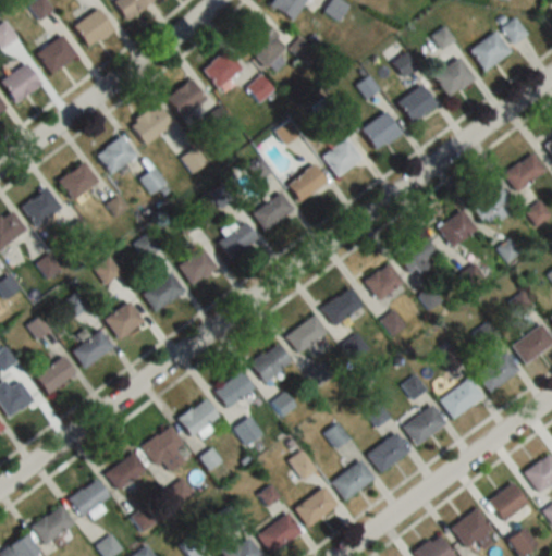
[(157,2),(155,0),(120,0),(115,3),(129,22),(157,2)]
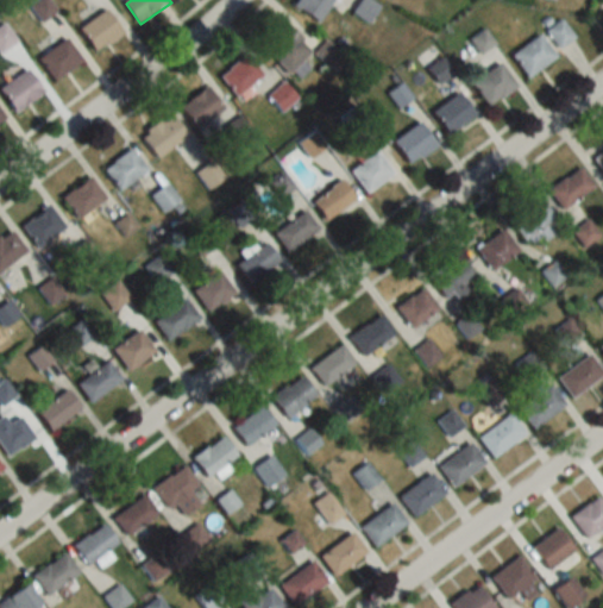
[(318,23),(337,0),(299,0),(296,4),(318,23)]
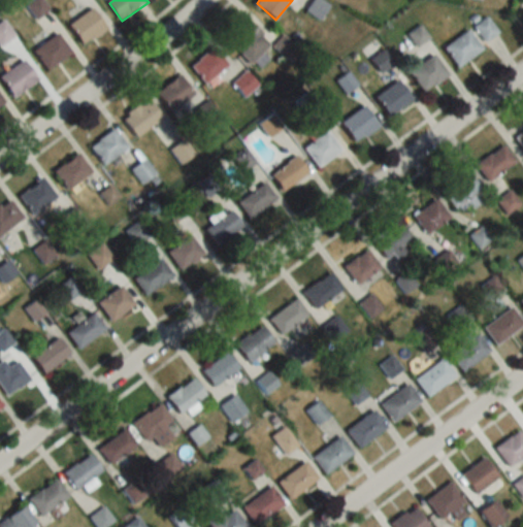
[(314,0),(308,12),(324,20),(332,3),(324,0),(314,0)]
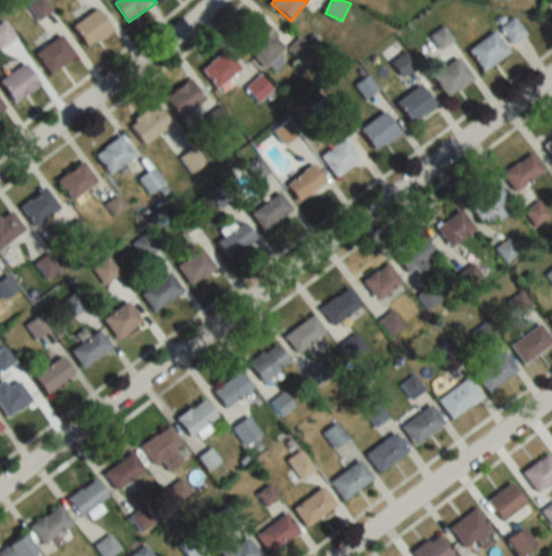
[(115,32),(99,10),(74,27),(90,49),(115,32)]
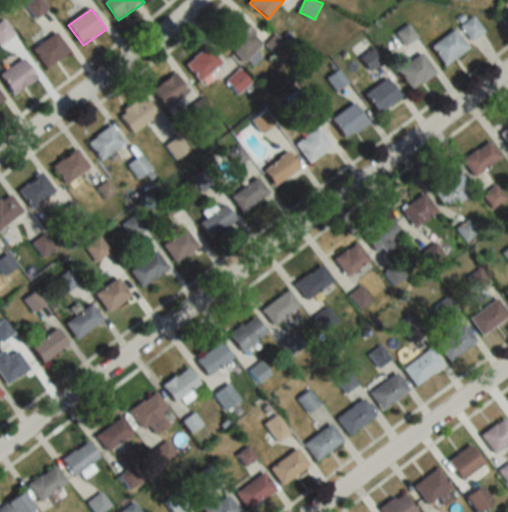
[(473,41),(487,32),(476,15),(462,24),(473,41)]
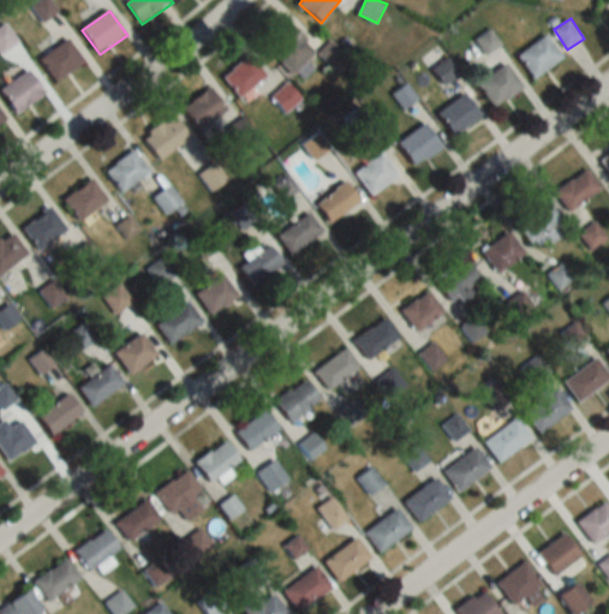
[(317,51),(288,22),(266,45),(294,73),(317,51)]
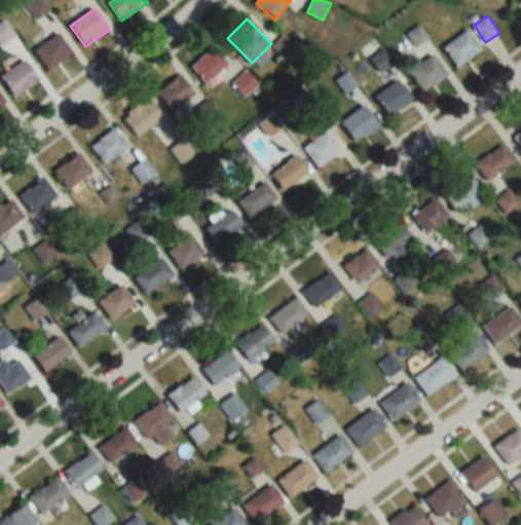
[(431,37),(421,25),(409,34),(418,45),(431,37)]
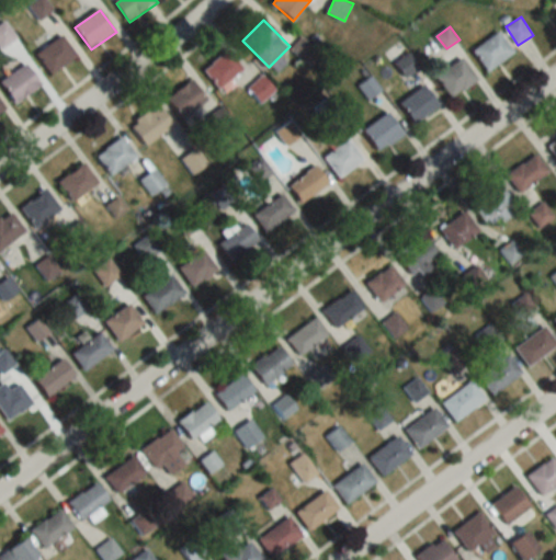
[(515,53),(500,31),(474,50),(490,72),(515,53)]
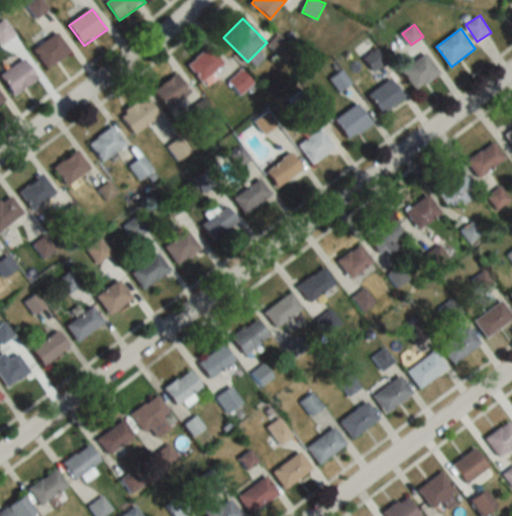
[(73,54),(60,33),(35,49),(48,70),(73,54)]
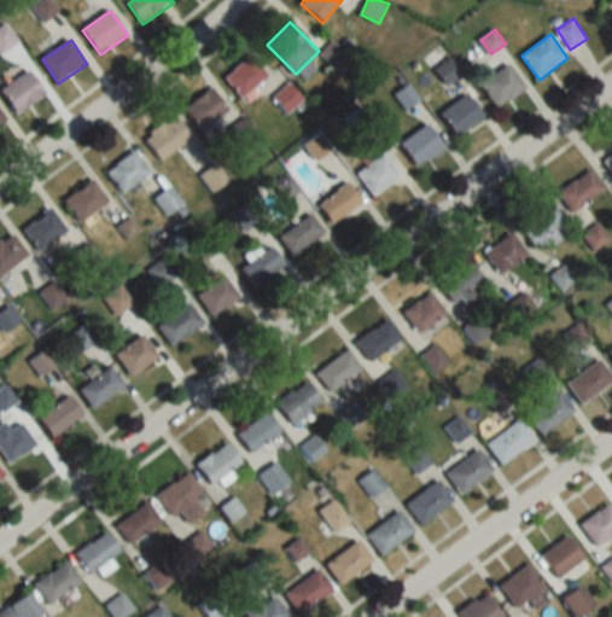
[(226,79),(244,98),(269,74),(251,54),(226,79)]
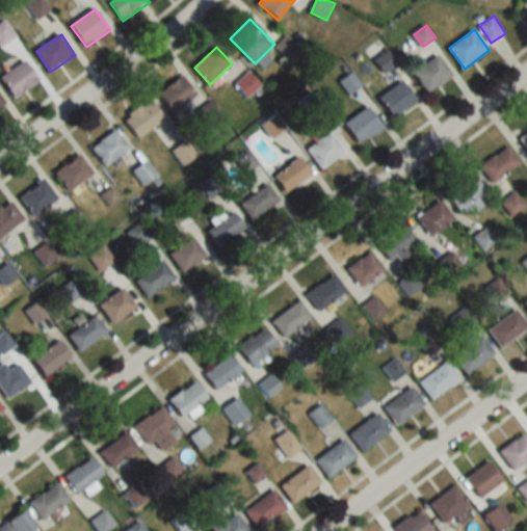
[(429,94),(454,76),(439,55),(414,72),(429,94)]
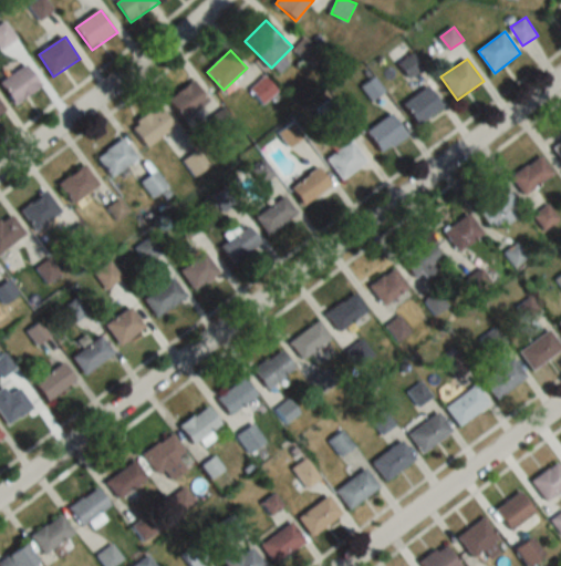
[(43,86),(27,65),(2,84),(19,105),(43,86)]
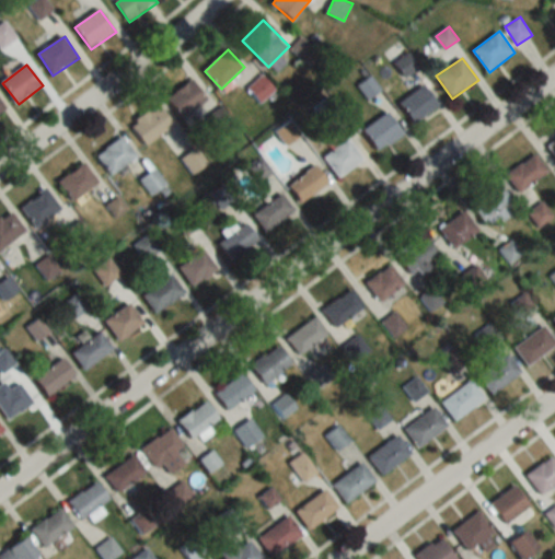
[(249,89),(262,104),(277,90),(263,76),(249,89)]
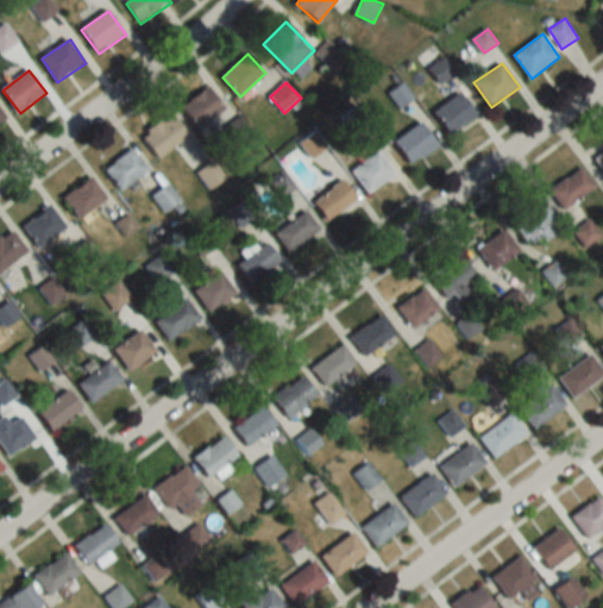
[(199,127),(225,110),(209,87),(183,106),(199,127)]
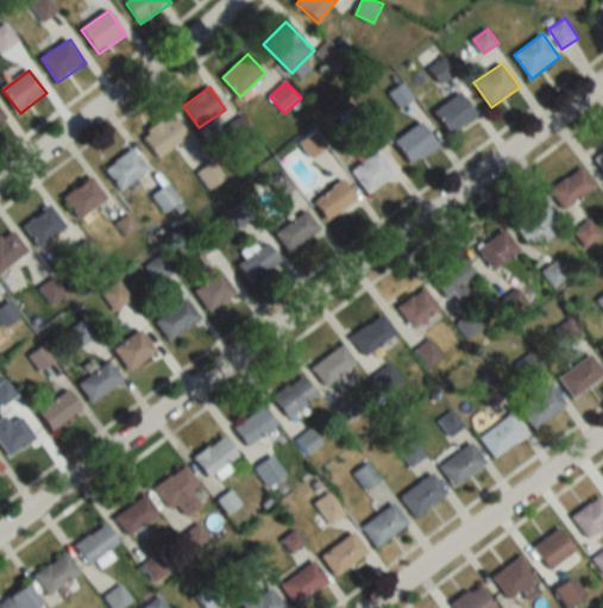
[(452,135),(478,116),(462,92),(435,111),(452,135)]
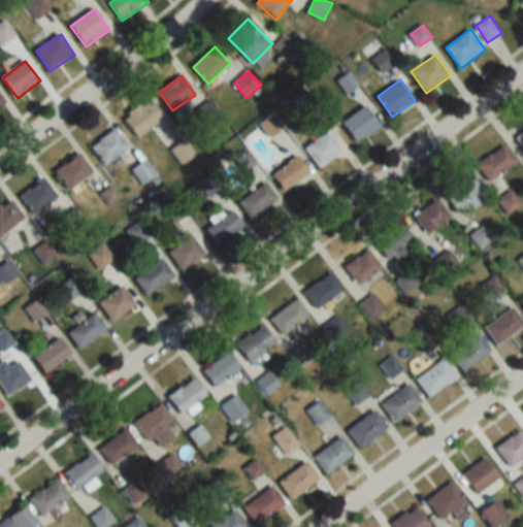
[(0,111),(9,103),(0,92),(0,111)]
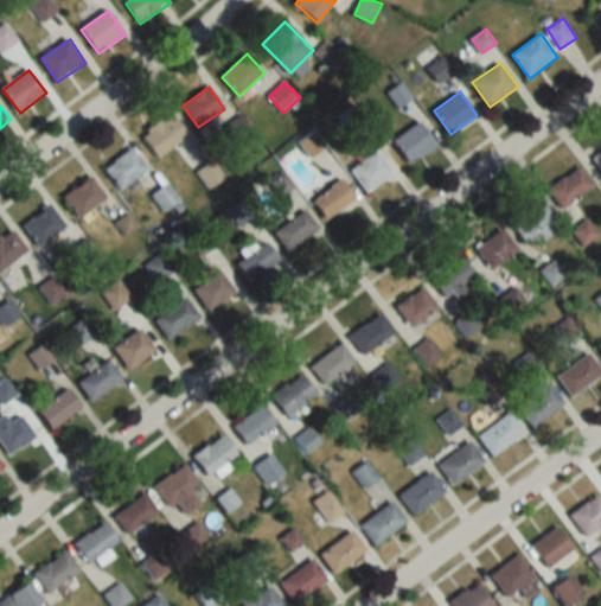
[(189,135),(172,114),(142,136),(159,158),(189,135)]
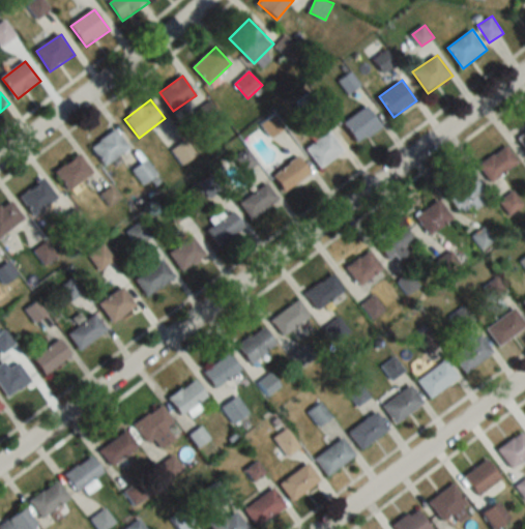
[(382,126),(368,106),(344,122),(358,143),(382,126)]
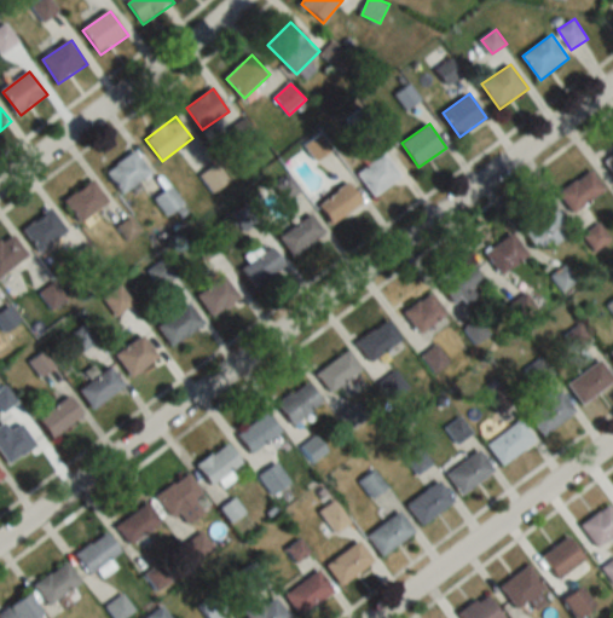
[(152,174),(137,151),(108,172),(123,195),(152,174)]
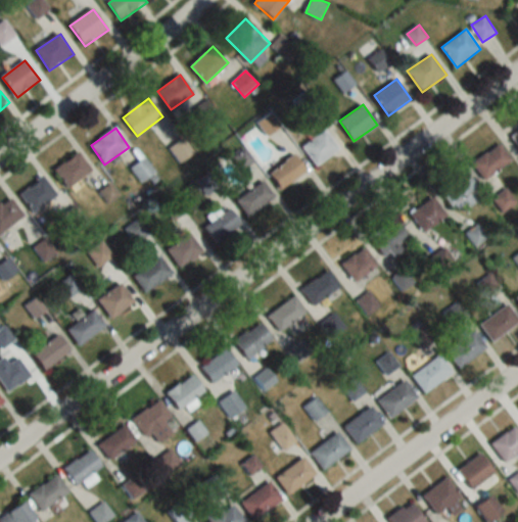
[(340,150),(327,130),(303,145),(316,165),(340,150)]
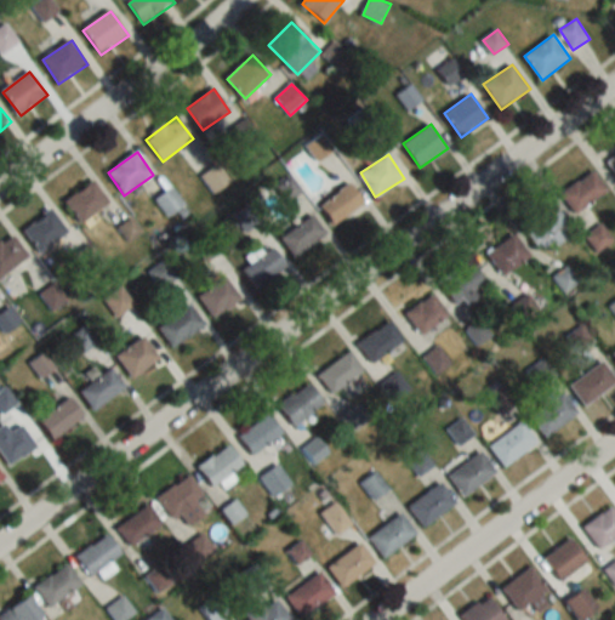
[(608,192),(594,172),(562,193),(575,212),(608,192)]
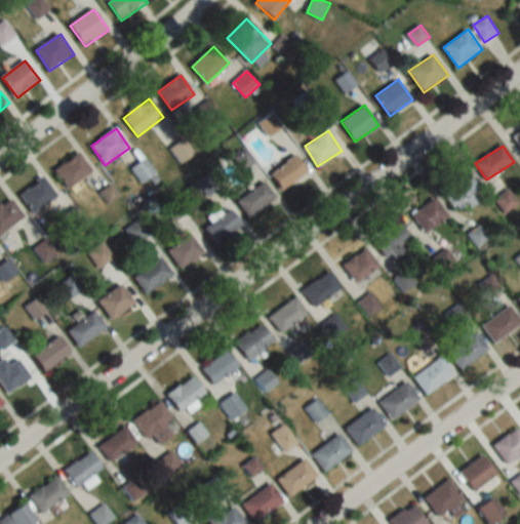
[(56,170),(70,189),(93,171),(80,153),(56,170)]
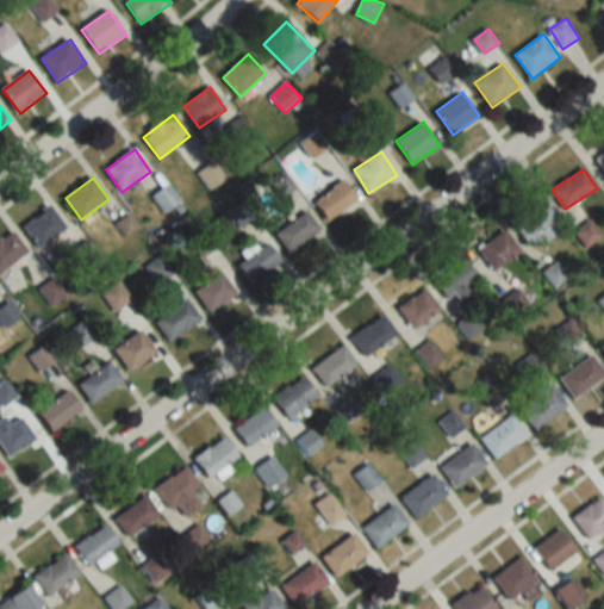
[(330,222),(359,198),(343,180),(315,203),(330,222)]
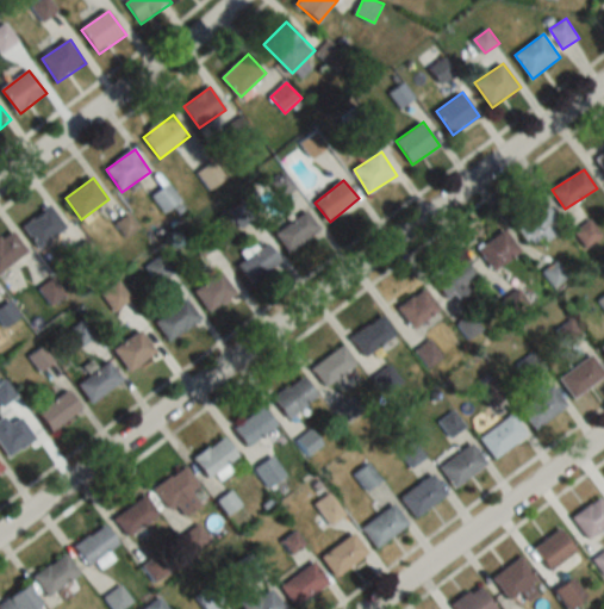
[(168,213),(184,202),(170,184),(154,196),(168,213)]
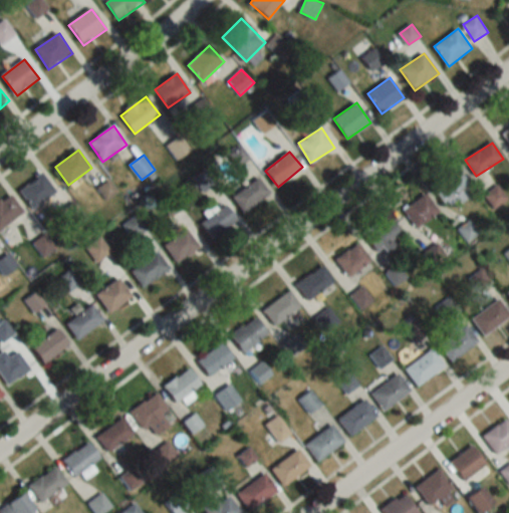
[(445,204),(453,199),(457,206),(476,193),(459,168),(433,186),(445,204)]
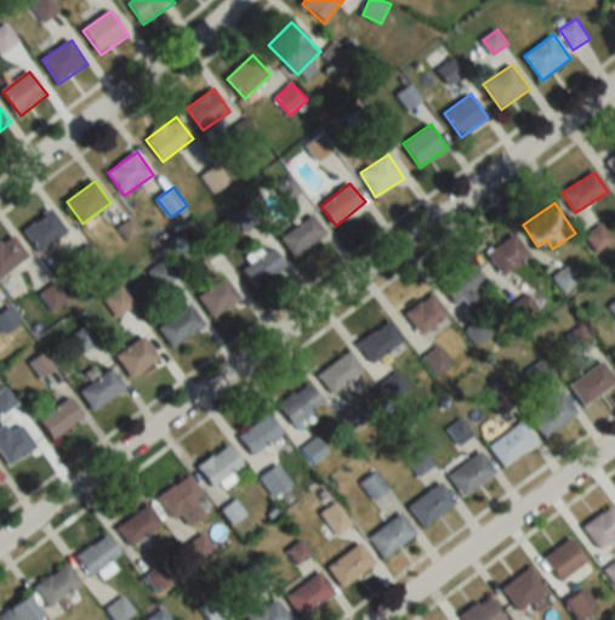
[(40,252),(69,235),(56,211),(26,228),(40,252)]
